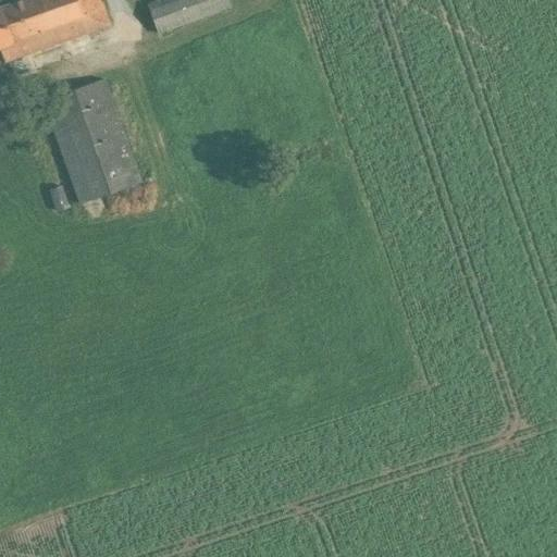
[(108,24),(99,0),(19,0),(0,7),(0,54),(2,61),(108,24)]
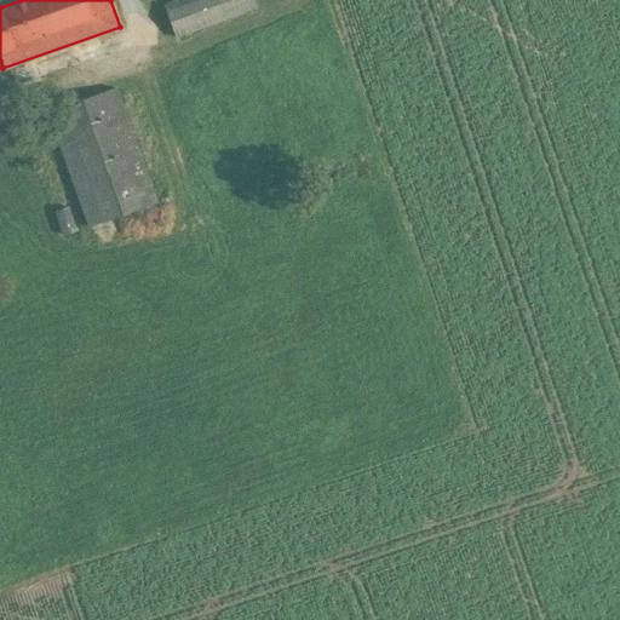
[(176,36),(257,7),(253,0),(177,0),(164,5),(176,36)]
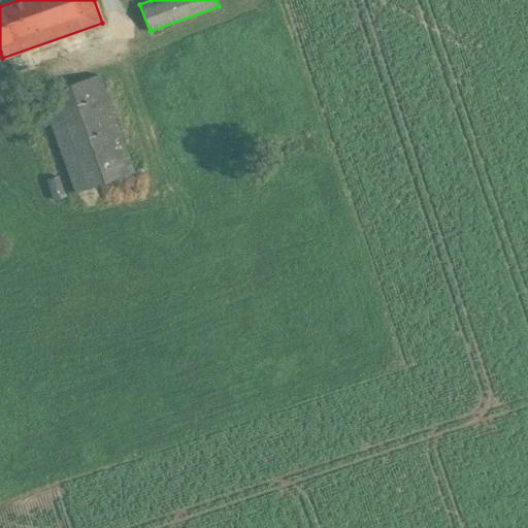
[(0,73),(0,96),(10,94),(3,72),(0,73)]
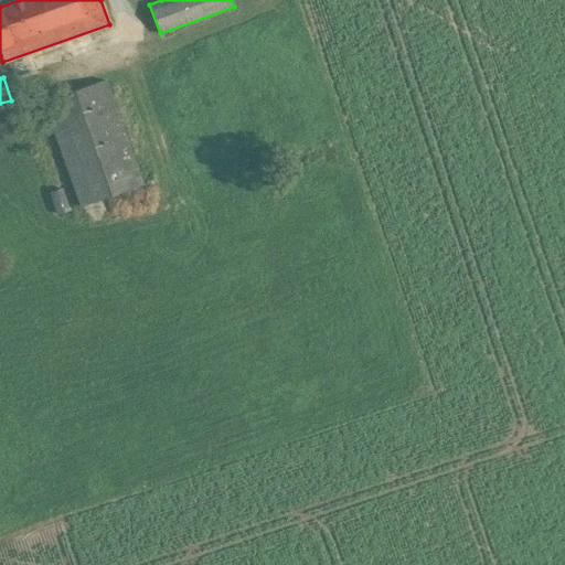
[(80,208),(91,204),(92,211),(138,194),(136,188),(144,185),(106,81),(42,103),(45,110),(80,208)]
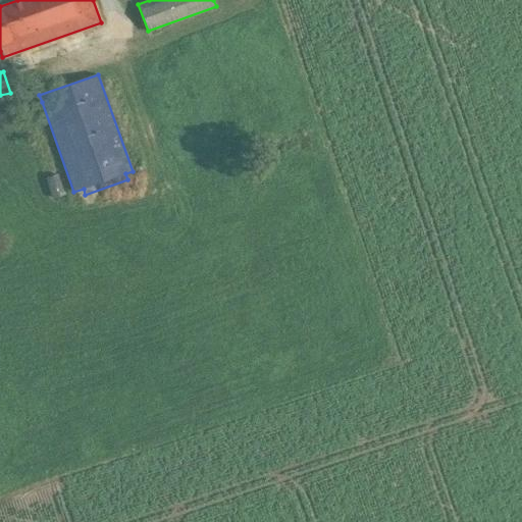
[(64,195),(57,173),(46,177),(52,198),(64,195)]
